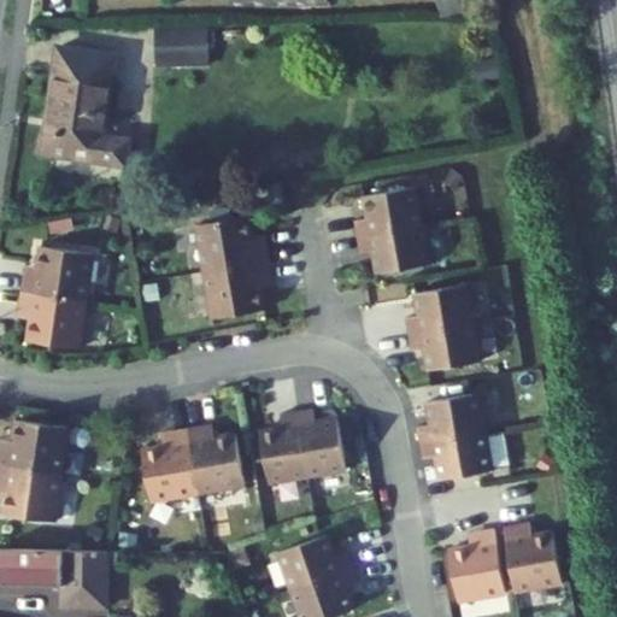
[(480,15),(474,0),(436,0),(441,16),(480,15)]
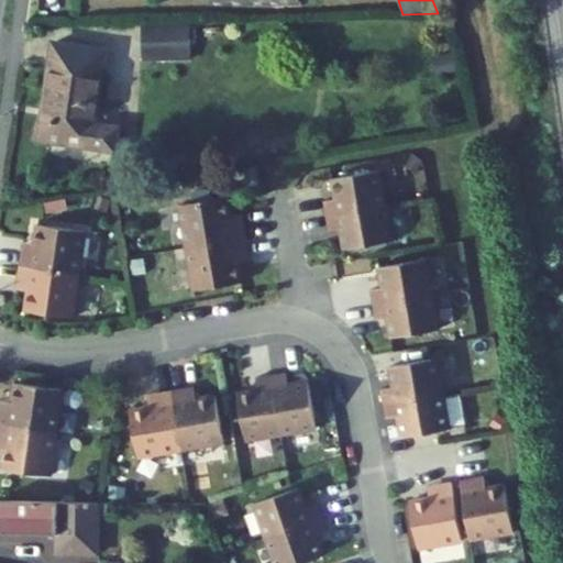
[(190,58),(190,23),(145,24),(146,59),(190,58)]
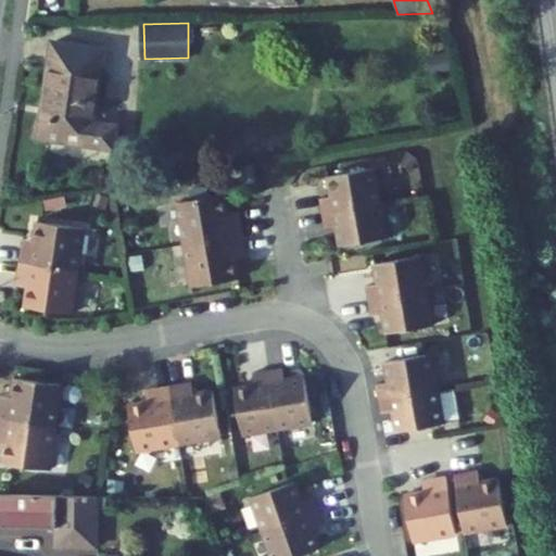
[(95,123),(104,50),(53,42),(39,138),(114,149),(117,127),(95,123)]
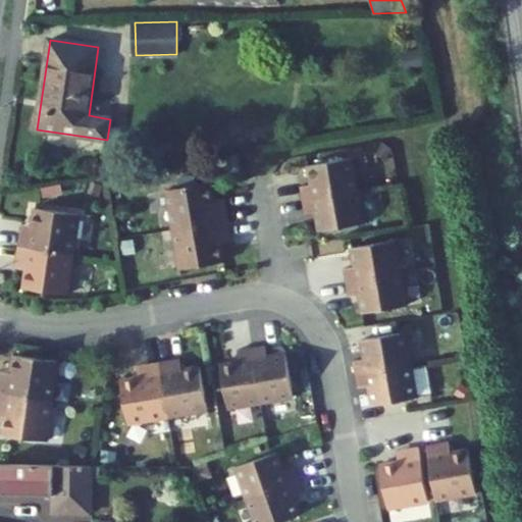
[(424,65),(421,50),(406,53),(410,68),(424,65)]
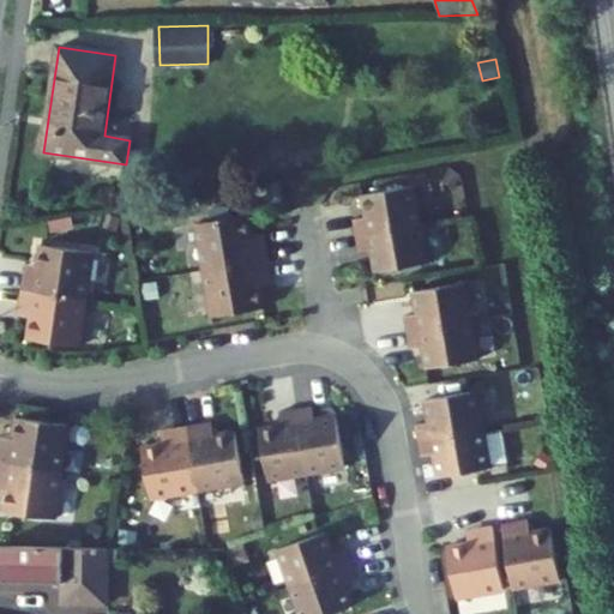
[(421,224),(415,186),(362,196),(367,217),(354,220),(356,236),(421,224)]
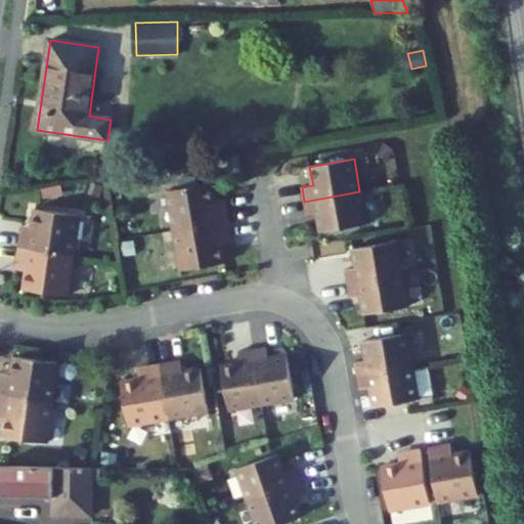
[(215,202),(212,183),(167,190),(174,230),(229,221),(227,207),(216,209),(215,202)]
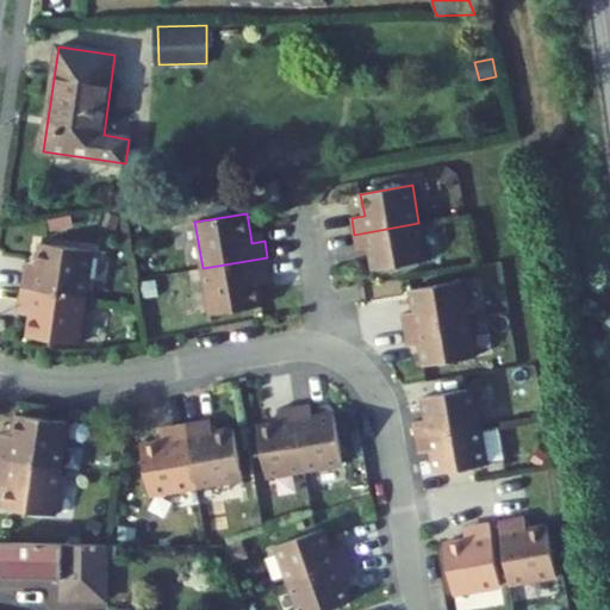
[(425,261),(418,223),(354,235),(358,250),(369,248),(373,271),(425,261)]
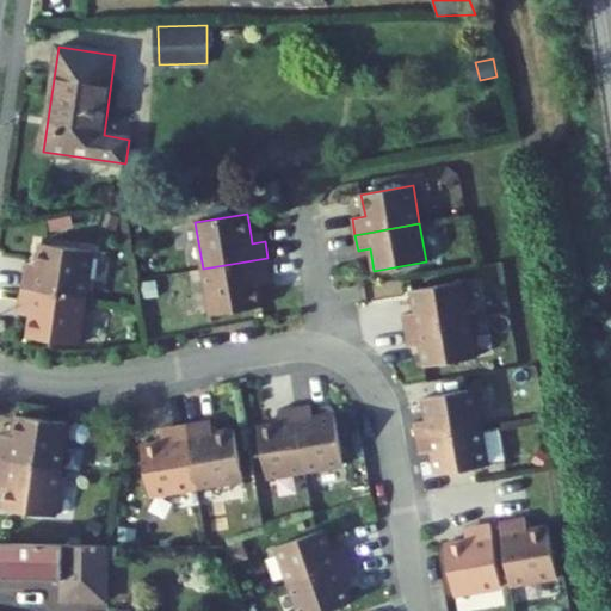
[(252,244),(265,241),(264,233),(251,235),(252,244)]
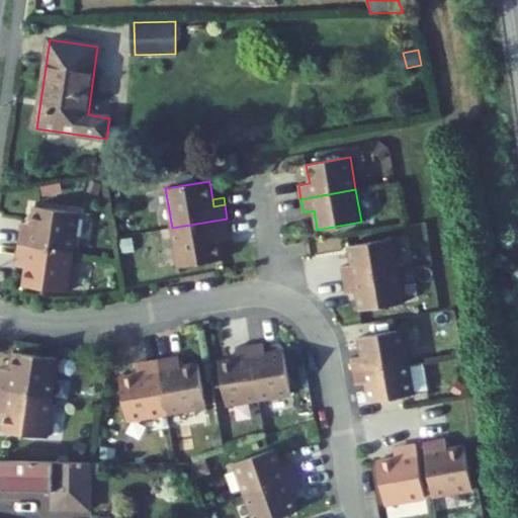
[(73,253),(79,213),(34,206),(32,225),(31,232),(20,231),(18,245),(73,253)]
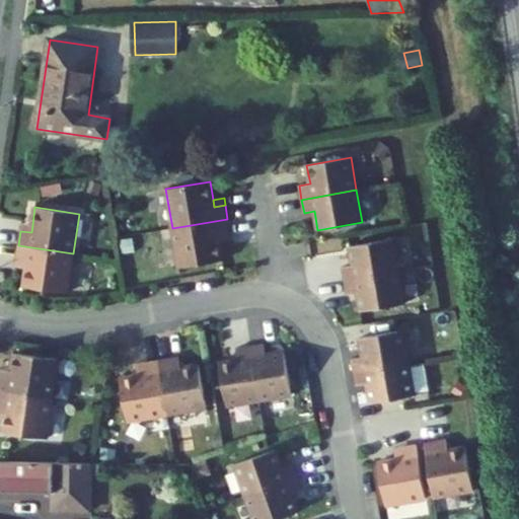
[(220,242),(219,235),(230,233),(227,219),(172,228),(179,268),(223,261),(220,242)]
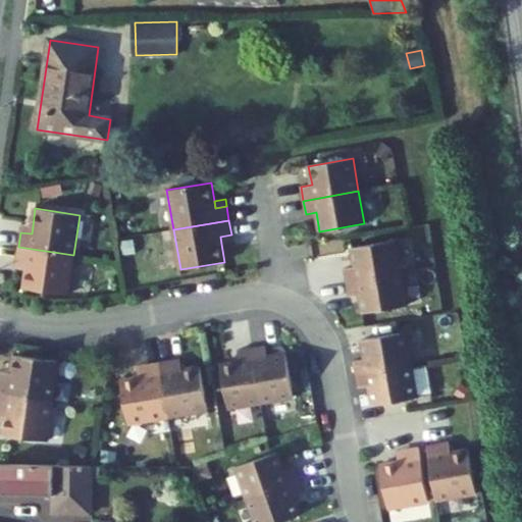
[(32,233),(33,226),(21,225),(20,232),(32,233)]
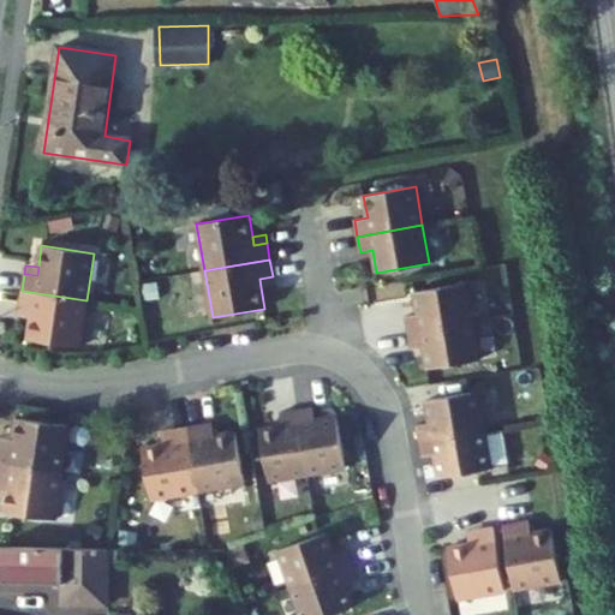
[(260,279),(261,287),(274,285),(273,276),(260,279)]
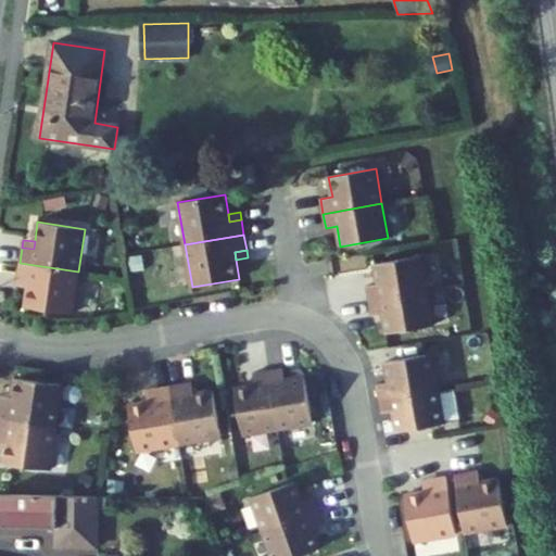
[(427,291),(420,256),(374,264),(377,285),(366,287),(368,301),(427,291)]
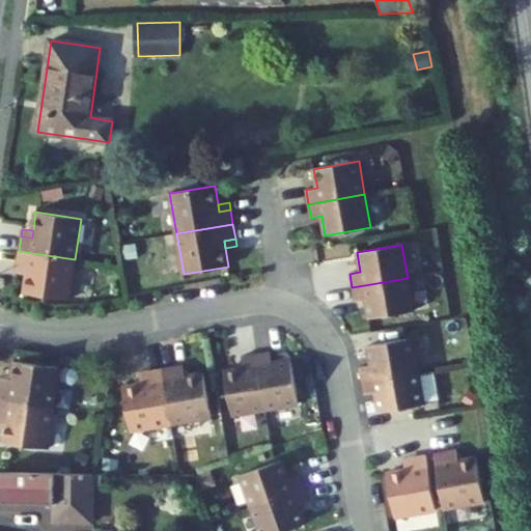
[(70,300),(75,259),(19,251),(17,267),(28,268),(27,275),(24,294),(70,300)]
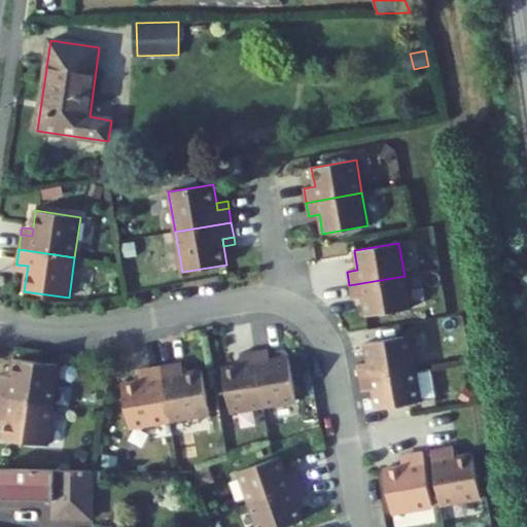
[(28,266),(16,265),(15,271),(27,273),(28,266)]
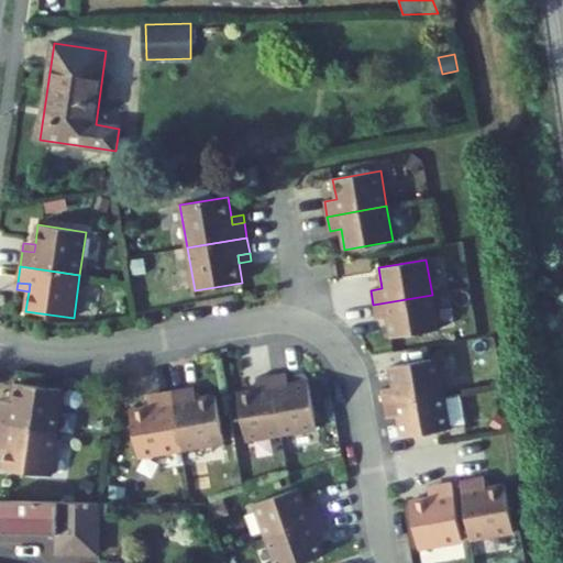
[(438,330),(432,295),(373,305),(375,320),(387,318),(390,338),(438,330)]
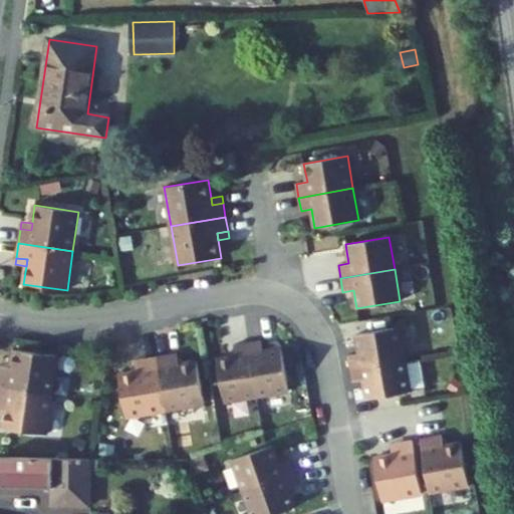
[(405,359),(400,327),(355,335),(358,353),(348,355),(350,368),(405,359)]
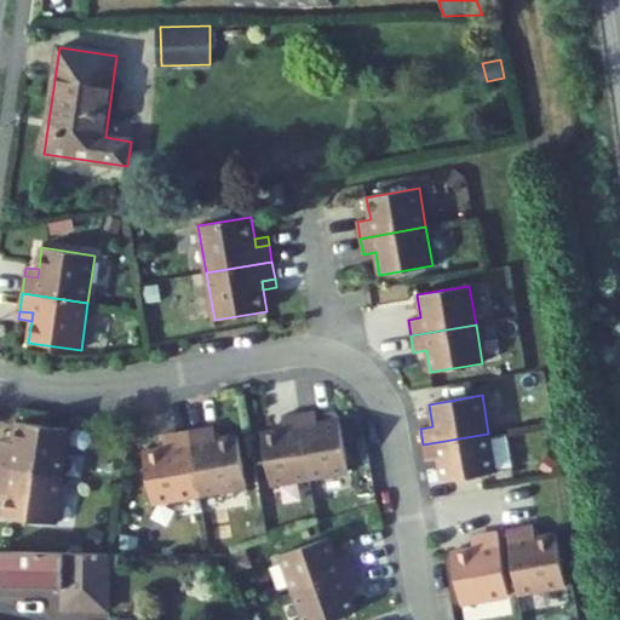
[(349,472),(339,419),(317,423),(315,411),(299,413),(310,478),(349,472)]
